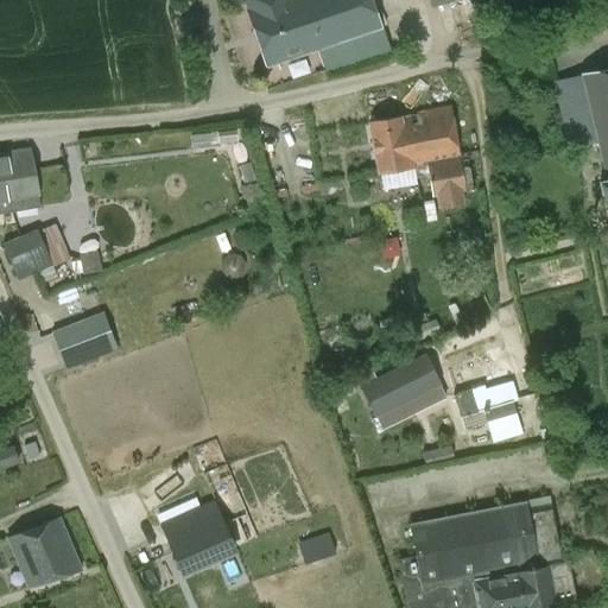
[(242,0),(247,13),(266,69),(380,30),(369,0),(242,0)]
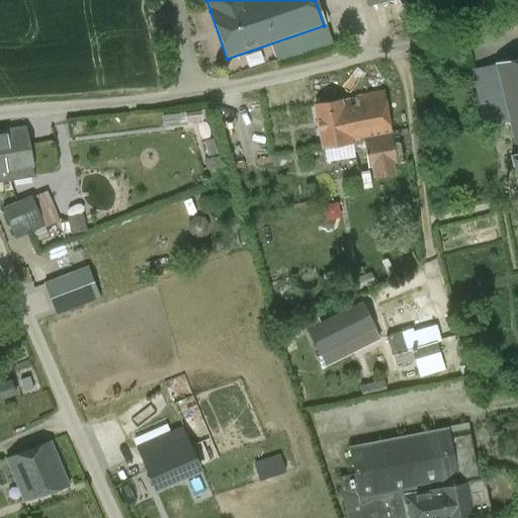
[(517,59),(494,65),(470,71),(483,128),(508,121),(514,143),(517,142),(517,59)]
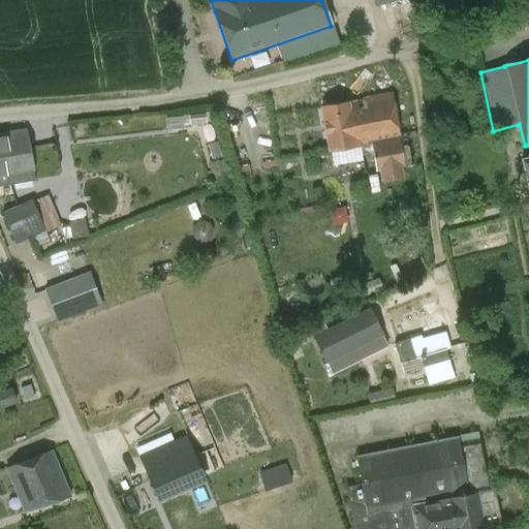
[(363,99),(347,103),(321,107),(329,153),(354,149),(361,147),(362,154),(373,153),(376,173),(404,168),(393,93),(363,98),(363,99)]
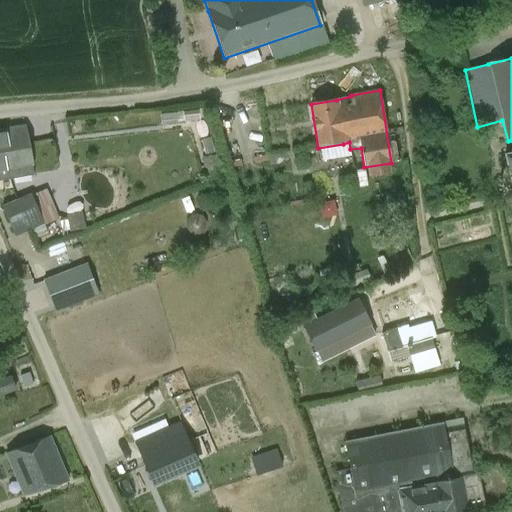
[(25,126),(7,129),(10,146),(4,147),(5,155),(10,179),(34,175),(25,126)]
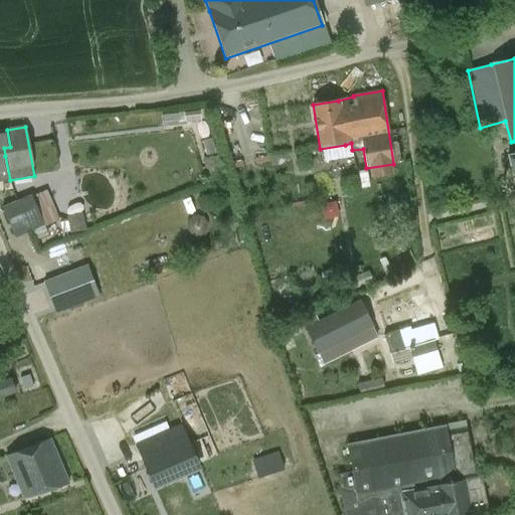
[(10,147),(7,130),(0,130),(0,181),(10,180),(5,156),(4,148),(10,147)]
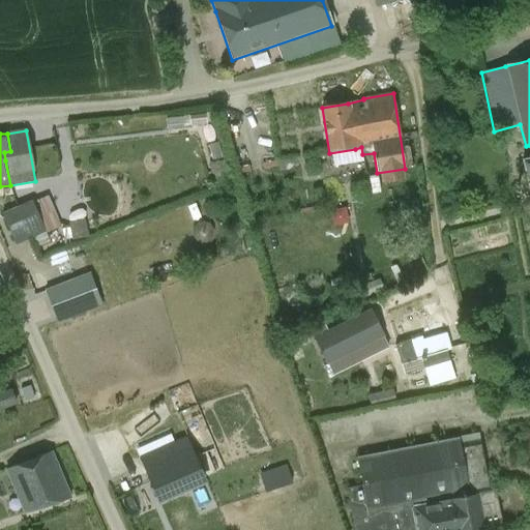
[(46,234),(32,200),(2,213),(16,246),(46,234)]
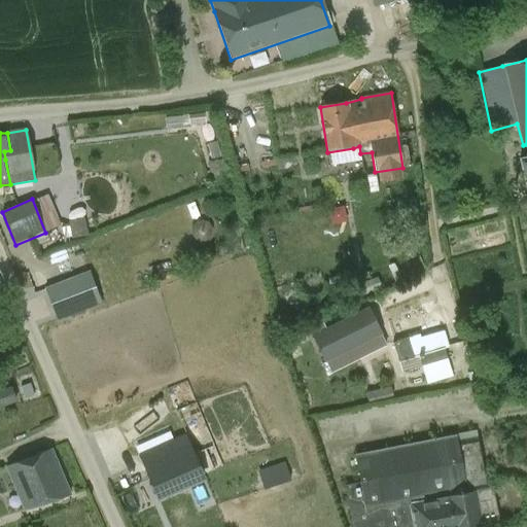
[(56,320),(101,303),(88,269),(42,286),(56,320)]
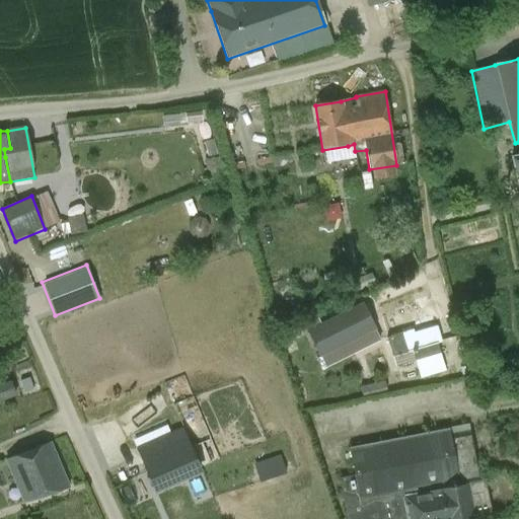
[(404,302),(391,306),(382,309),(391,338),(386,339),(392,357),(441,342),(427,295),(422,297),(419,287),(401,292),(404,302)]
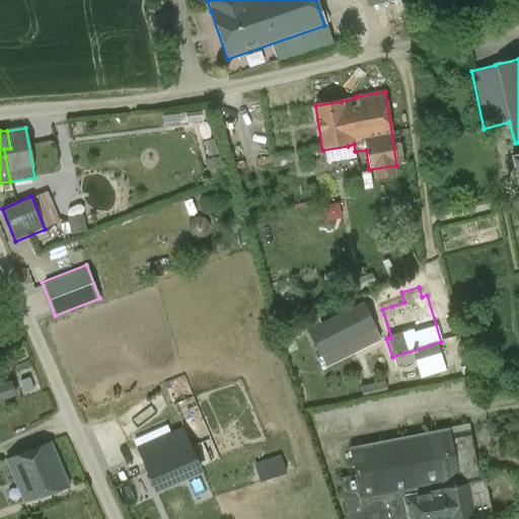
[(344,306),(290,332),(294,341),(308,335),(319,357),(376,328),(363,302),(346,310),(344,306)]
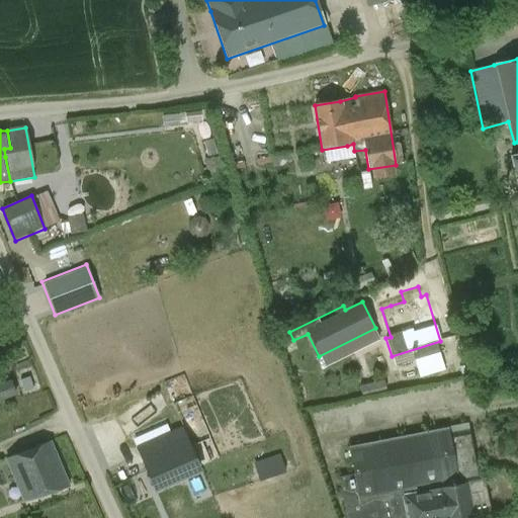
[(29,376),(20,379),(24,391),(33,387),(29,376)]
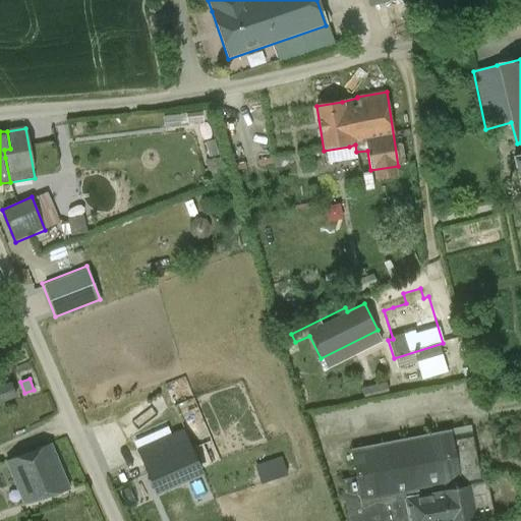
[(11,383),(0,386),(0,403),(16,398),(11,383)]
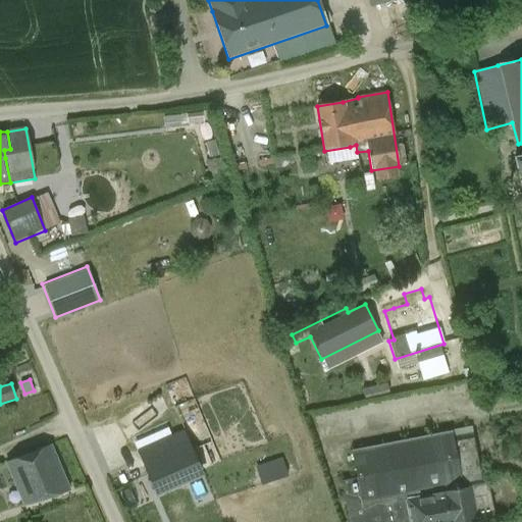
[(174,408),(185,429),(137,450),(154,494),(203,473),(201,470),(220,462),(195,399),(174,408)]
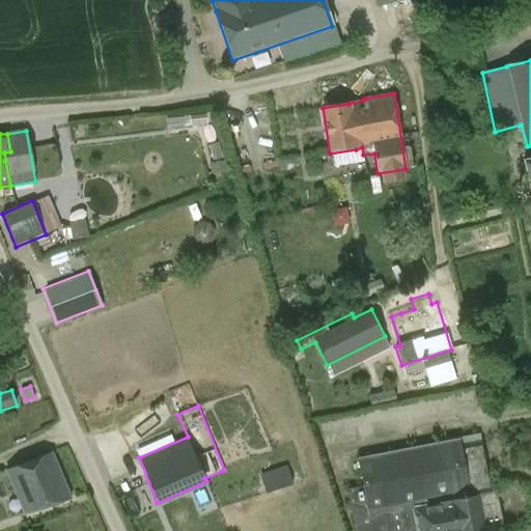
[(496,530),(504,529),(496,492),(491,493),(480,444),(460,449),(458,439),(357,458),(362,487),(348,491),(355,530),(496,530)]
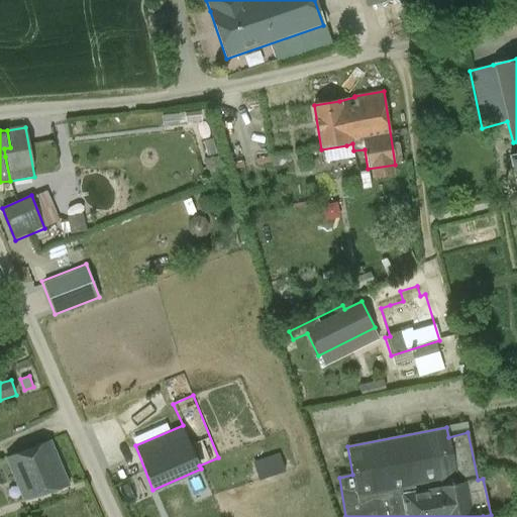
[(49,440),(6,457),(23,503),(68,486),(49,440)]
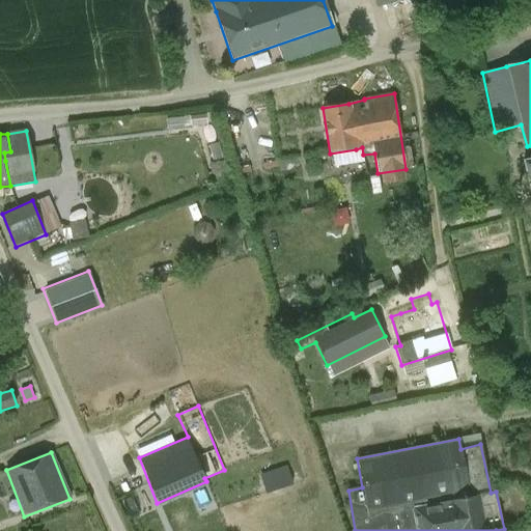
[(282,454),(256,464),(266,493),(292,484),(282,454)]
